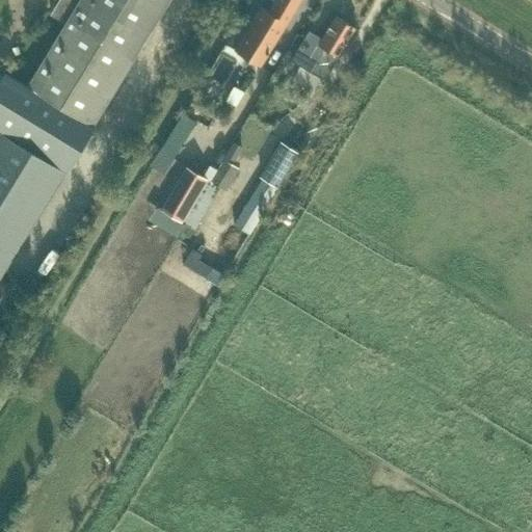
[(59,0),(51,15),(64,23),(28,85),(5,71),(0,79),(0,278),(95,126),(170,0),(59,0)]
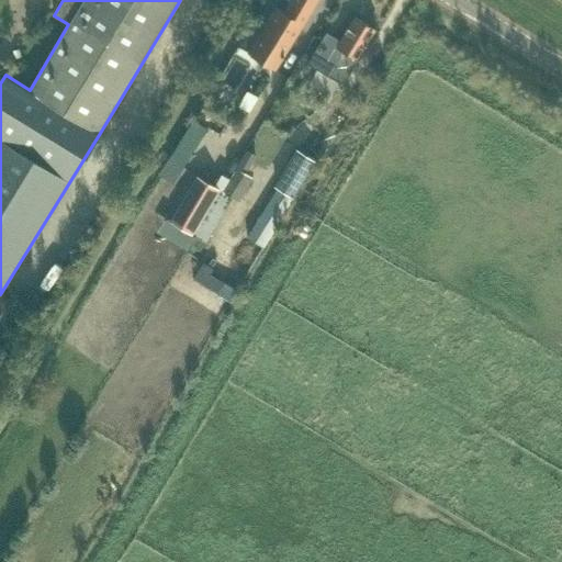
[(277,70),(318,0),(288,0),(282,11),(276,7),(247,53),(277,70)]
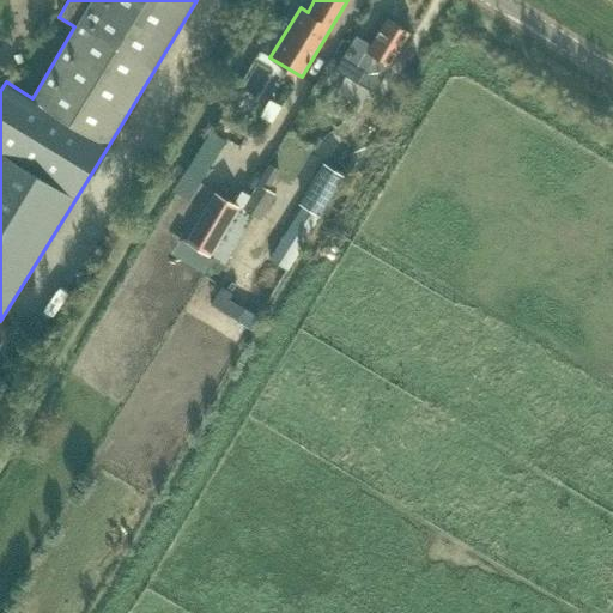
[(374,91),(410,32),(387,19),(372,44),(357,35),(337,68),(374,91)]
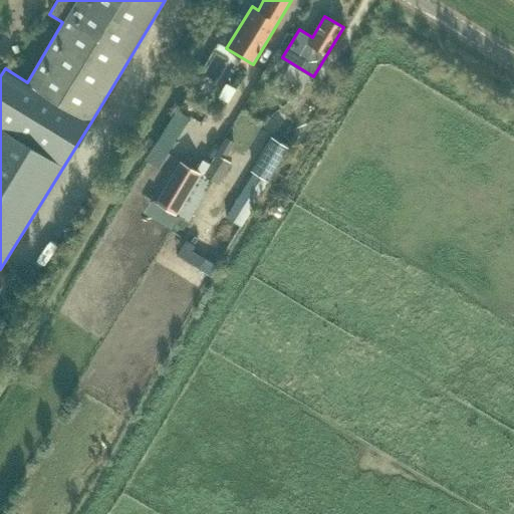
[(150,57),(161,64),(175,41),(162,33),(133,82),(149,92),(155,82),(140,73),(150,57)]
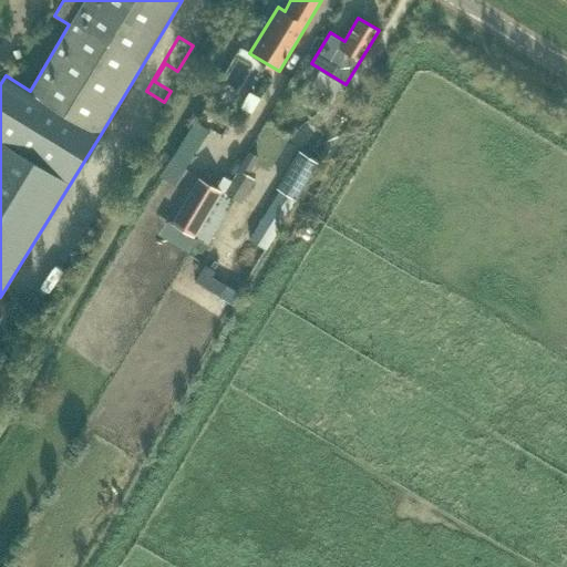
[(250,92),(241,107),(253,113),(261,99),(250,92)]
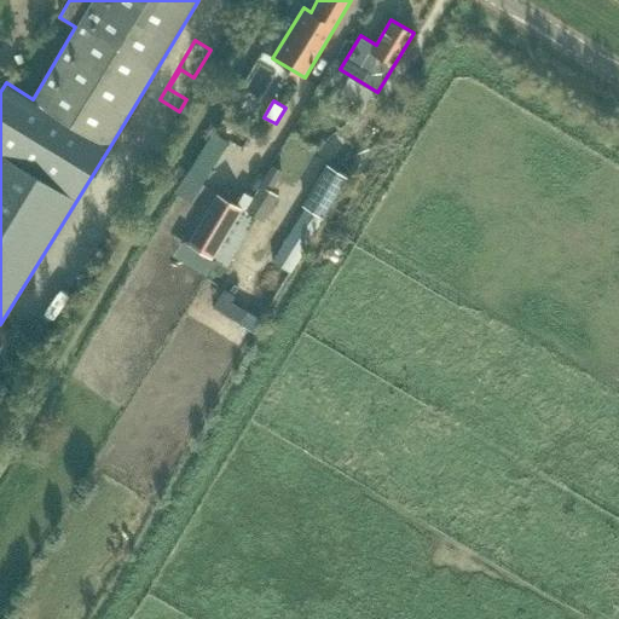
[(282,169),(272,163),(271,166),(266,162),(242,202),(247,206),(244,210),(217,194),(187,243),(212,258),(226,268),(243,242),(256,218),(261,221),(277,195),(272,191),(283,172),(282,171),(282,169)]
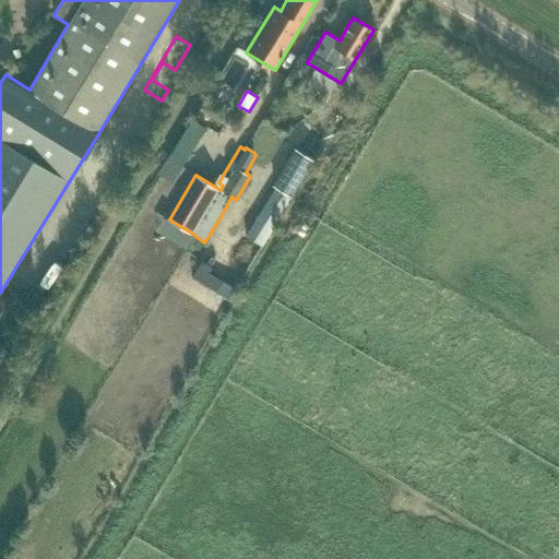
[(273,224),(288,194),(292,198),(313,161),(295,149),(273,185),(275,187),(260,215),(258,215),(246,236),(262,245),(273,224)]
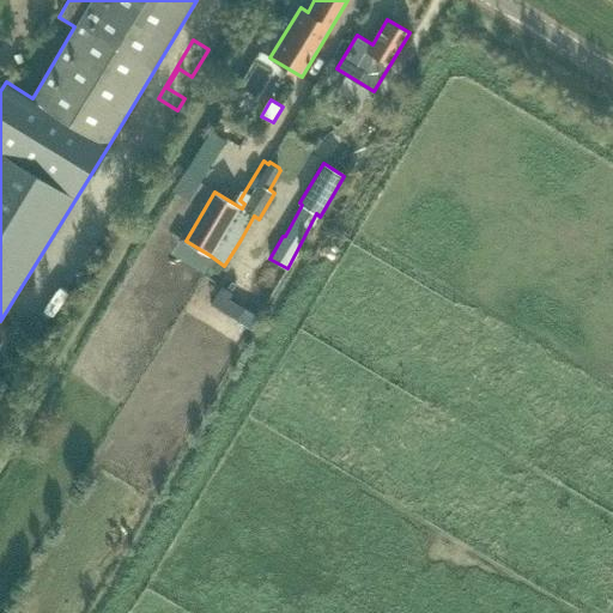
[(246,307),(238,321),(253,329),(260,315),(246,307)]
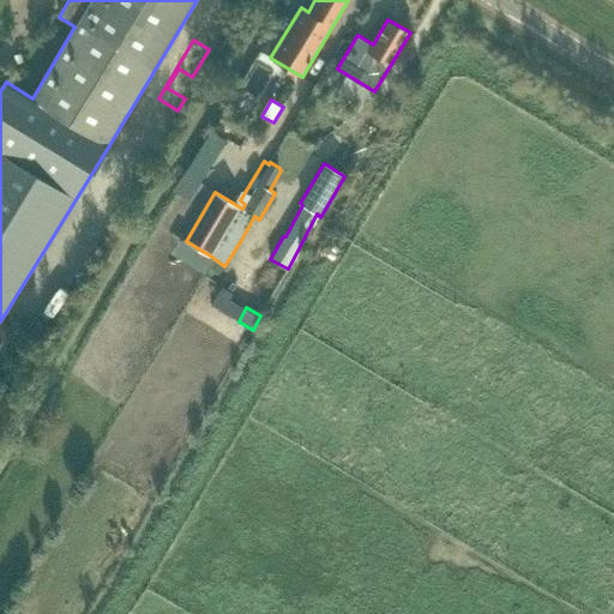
[(252,349),(259,338),(226,314),(217,324),(252,349)]
